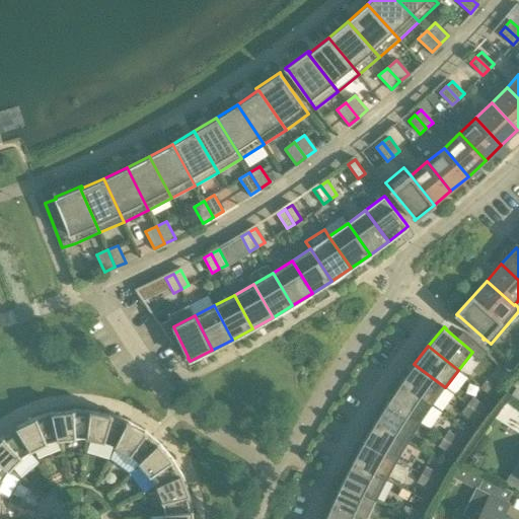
[(445,387),(414,364),(400,382),(432,404),(445,387)]
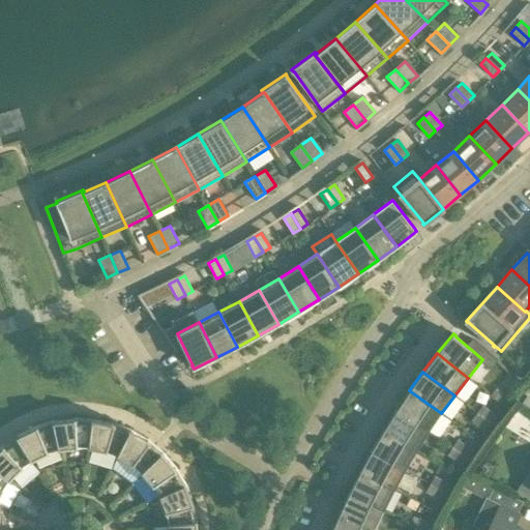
[(504,407),(510,400),(496,388),(491,395),(504,407)]
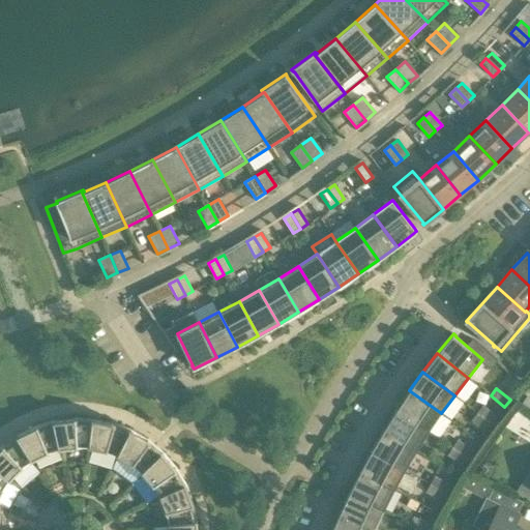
[(441,413),(409,390),(395,410),(429,432),(441,413)]
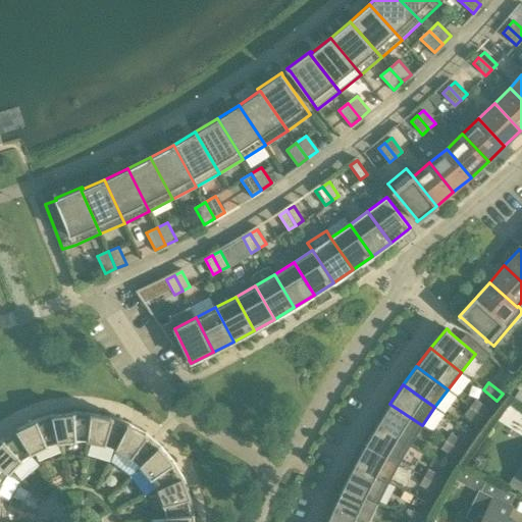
[(470,406),(484,417),(489,410),(476,400),(470,406)]
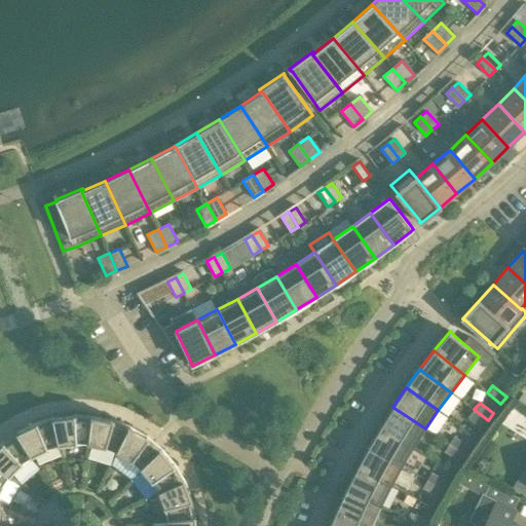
[(392,407),(380,427),(414,447),(425,428),(392,407)]
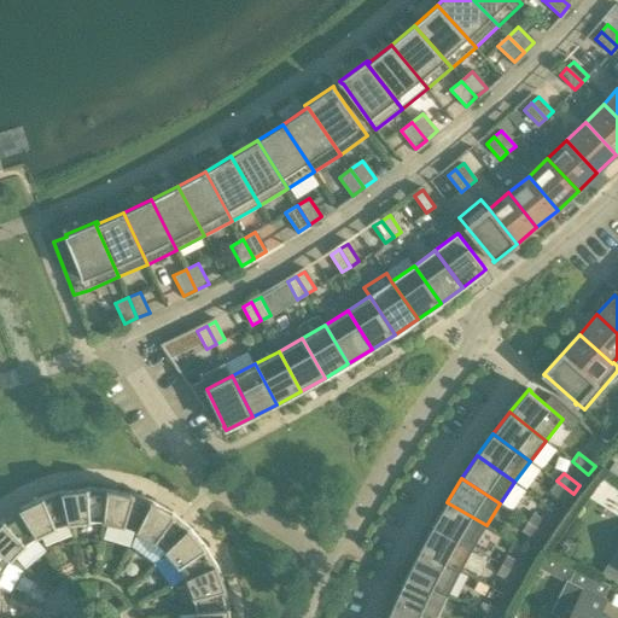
[(573,494),(557,481),(551,489),(567,501),(573,494)]
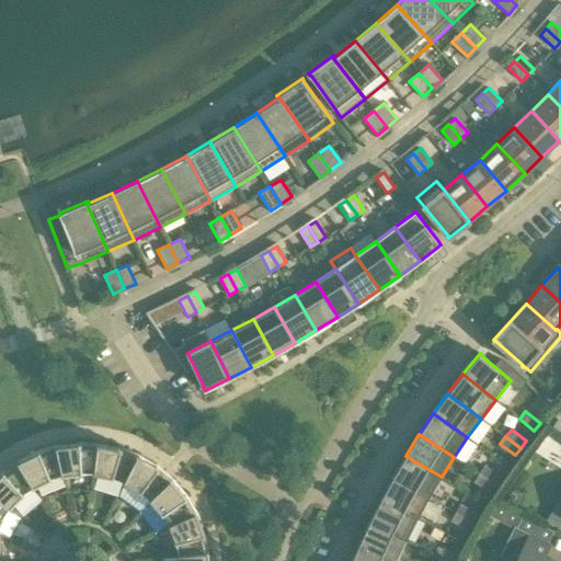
[(79,443),(63,445),(68,473),(80,472),(95,472),(96,443),(79,443)]
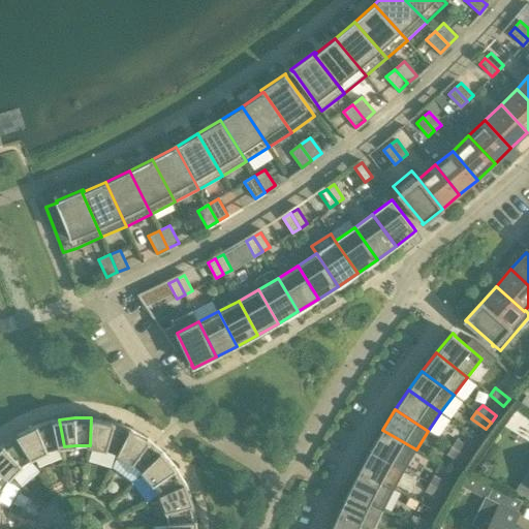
[(93,418),(91,417),(90,445),(104,448),(118,454),(127,428),(113,422),(93,418)]
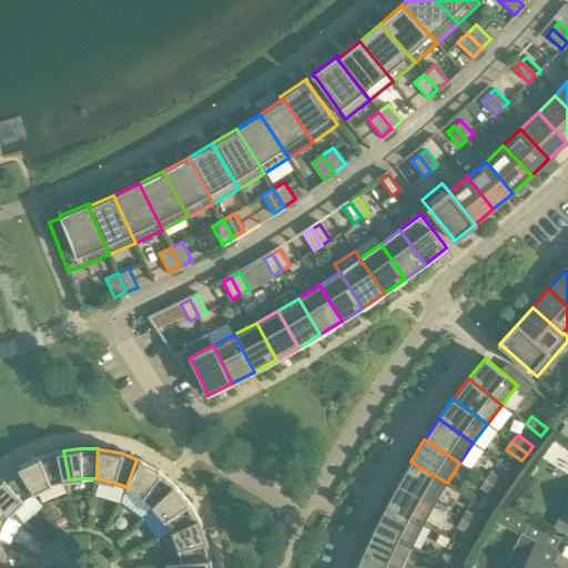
[(69,479),(63,450),(59,450),(39,457),(22,465),(38,490),(50,485),(64,480),(69,479)]
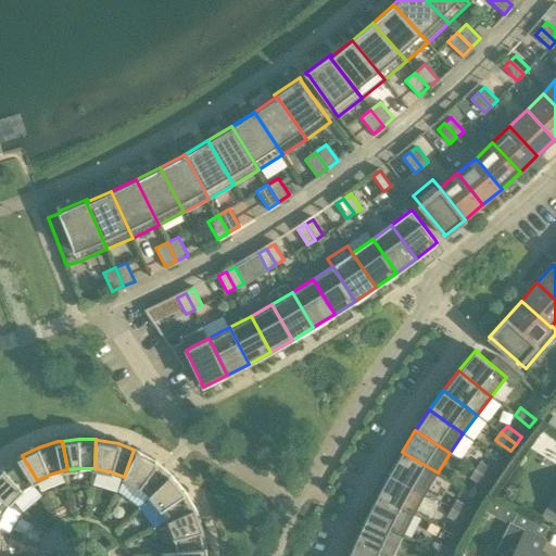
[(134,450),(124,477),(140,485),(151,496),(152,498),(173,477),(171,475),(155,462),(138,451),(134,450)]
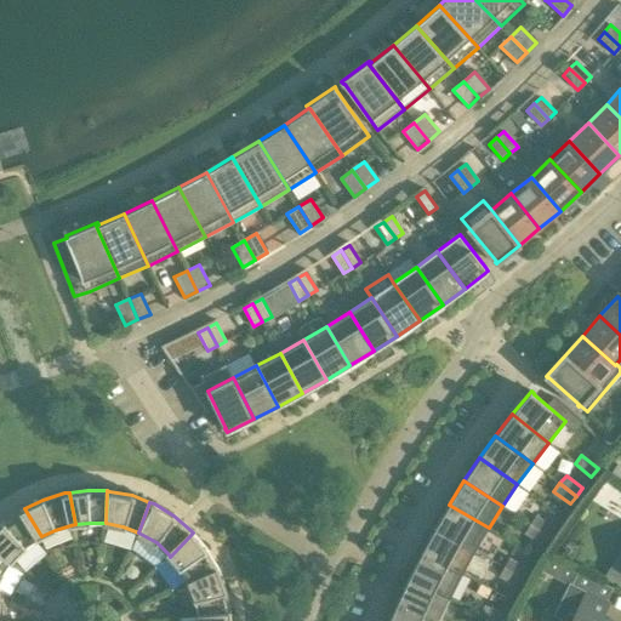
[(489,528),(449,505),(436,528),(476,551),(489,528)]
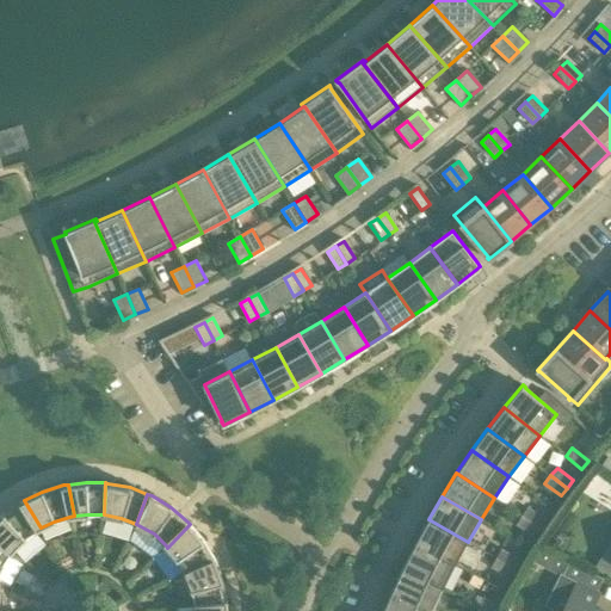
[(0,517),(0,542),(11,551),(12,551),(24,539),(38,529),(41,528),(24,500),(22,501),(2,514),(0,517)]
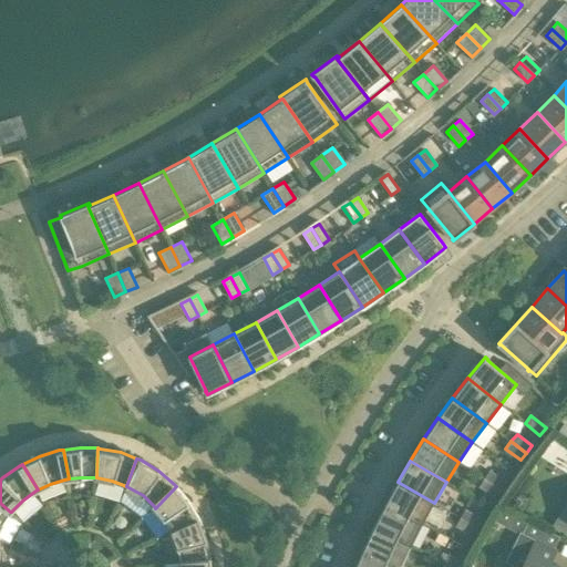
[(490,471),(485,478),(501,490),(505,481),(490,471)]
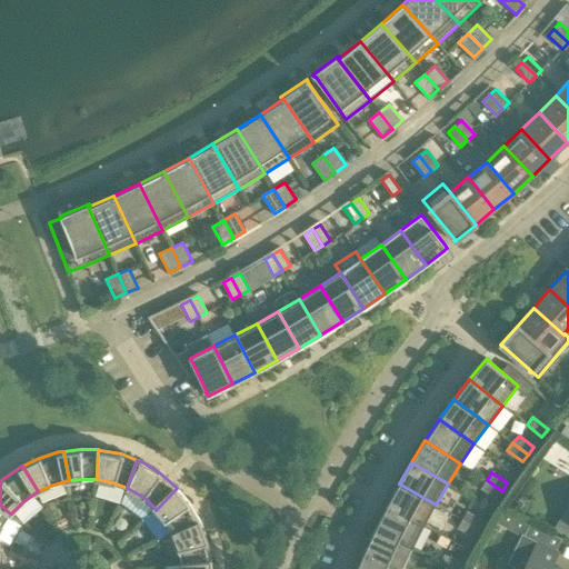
[(502,491),(487,480),(481,488),(497,499),(502,491)]
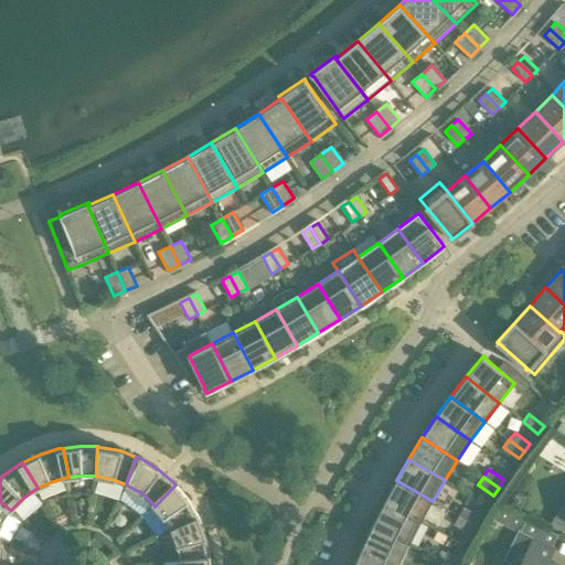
[(396,480),(384,502),(420,522),(433,501),(396,480)]
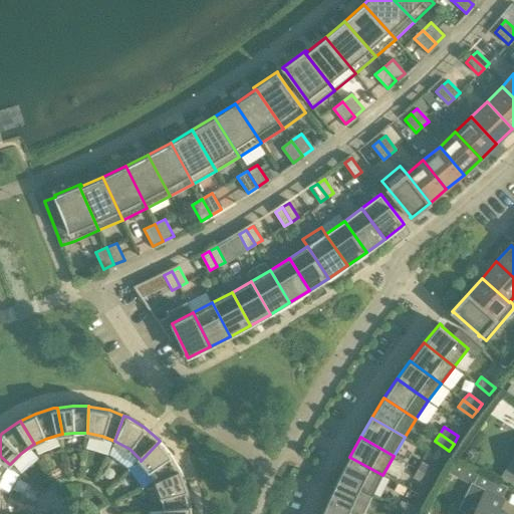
[(160,441),(141,461),(149,469),(156,482),(156,483),(180,470),(171,454),(160,441)]
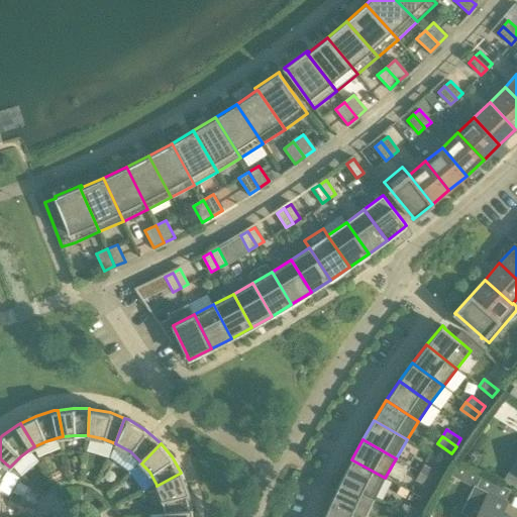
[(0,481),(1,479),(9,467),(0,458),(0,481)]
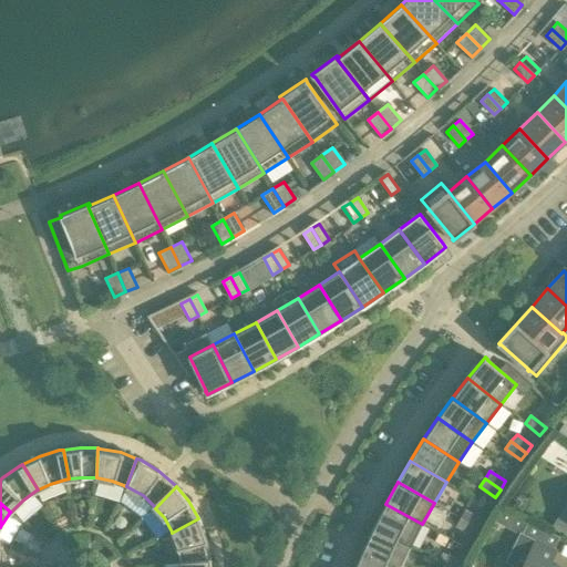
[(385,504),(373,527),(411,545),(422,524),(385,504)]
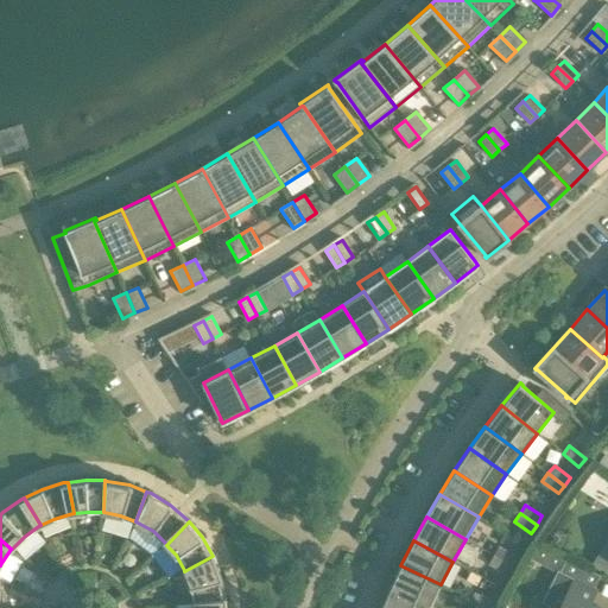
[(539,545),(534,558),(559,568),(564,555),(539,545)]
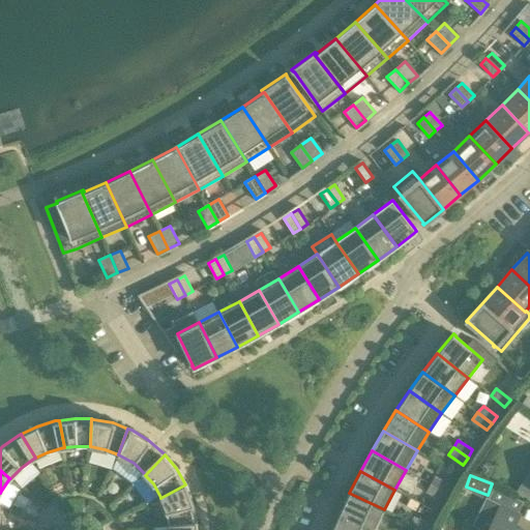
[(431,483),(446,493),(450,486),(435,476),(431,483)]
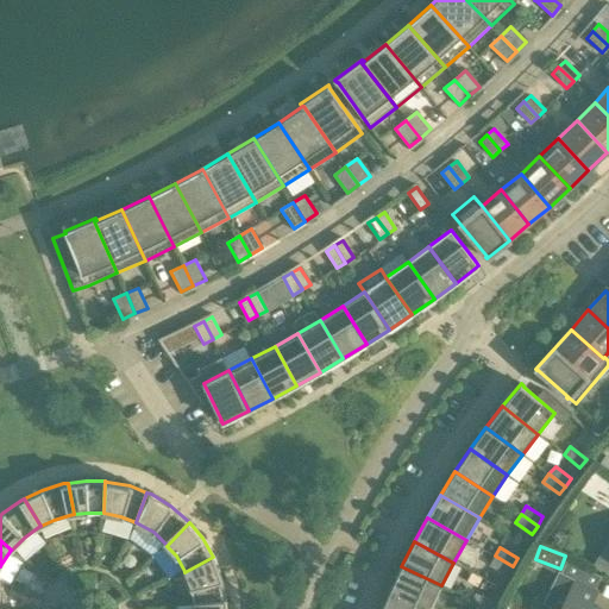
[(513,566),(495,556),(490,565),(508,575),(513,566)]
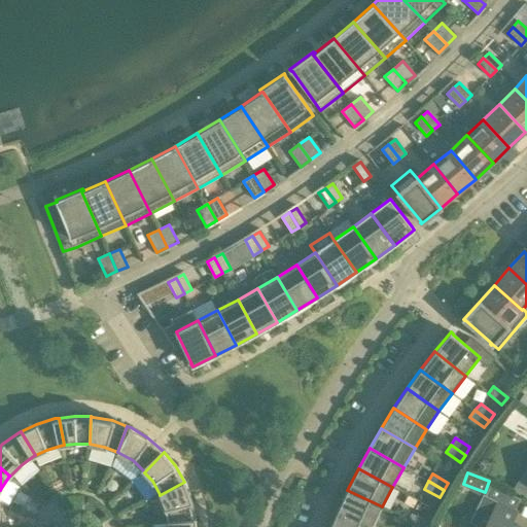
[(191,499),(184,482),(160,495),(165,507),(168,522),(168,525),(196,522),(196,519),(191,499)]
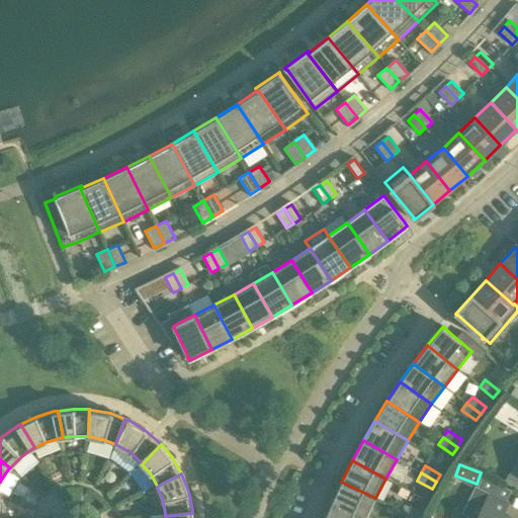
[(509,517),(502,514),(508,502),(506,501),(511,490),(483,476),(477,487),(475,486),(461,513),(470,517),(509,517)]
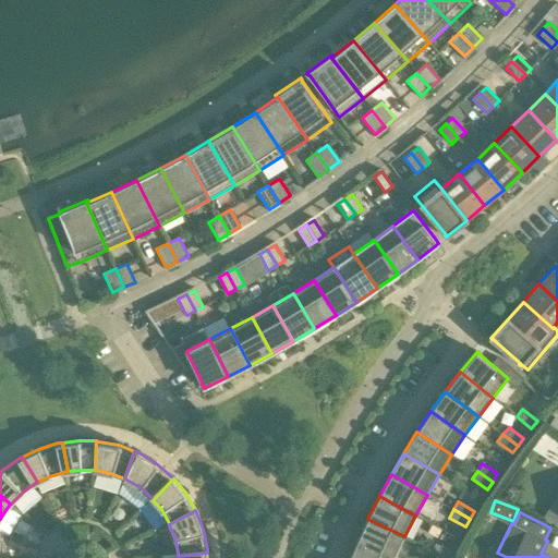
[(367,519),(356,542),(393,557),(395,557),(404,536),(367,519)]
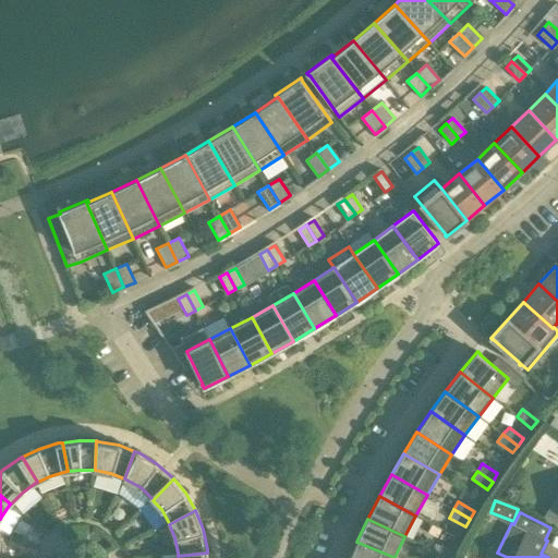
[(393,557),(356,542),(350,557),(393,557)]
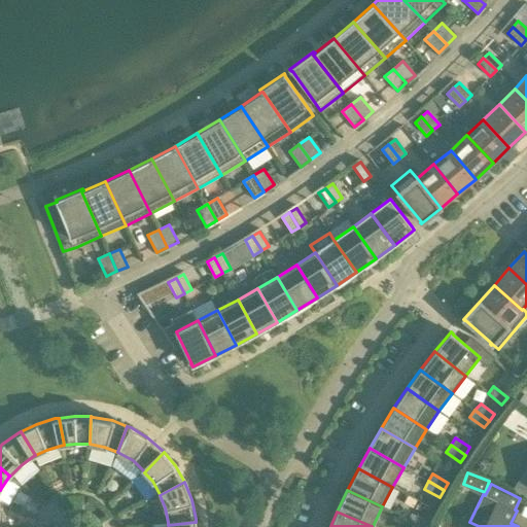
[(417,515),(414,522),(423,526),(430,526),(433,522),(417,515)]
